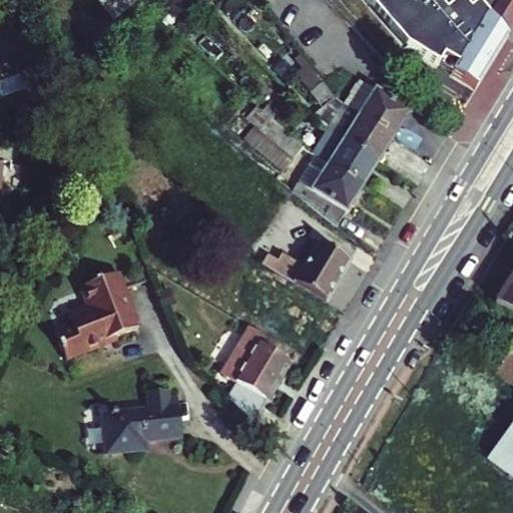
[(475,87),(507,36),(476,0),(458,0),(445,11),(436,0),(367,0),(406,45),(475,87)]
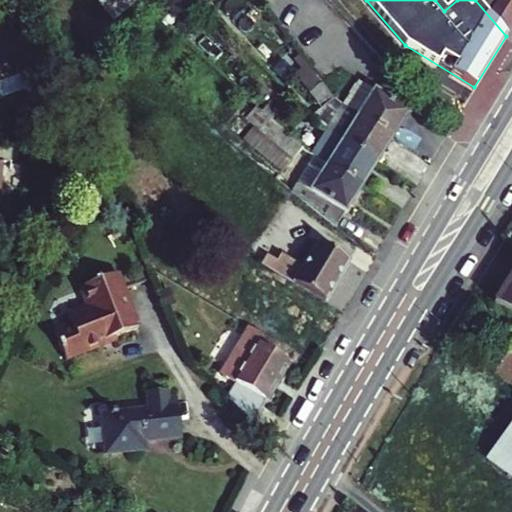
[(511,0),(475,0),(506,36),(511,26),(511,0)]
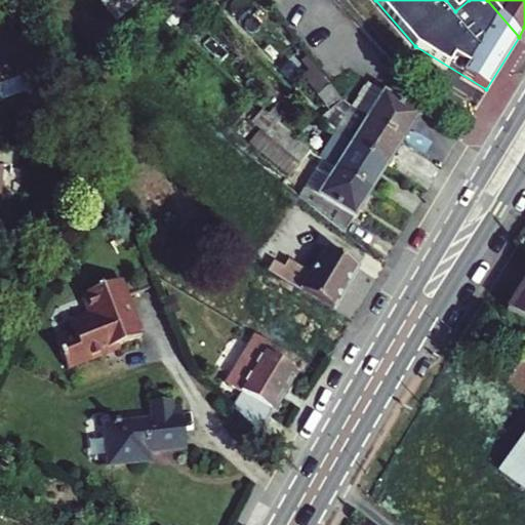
[(315,68),(303,77),(329,111),(342,102),(315,68)]
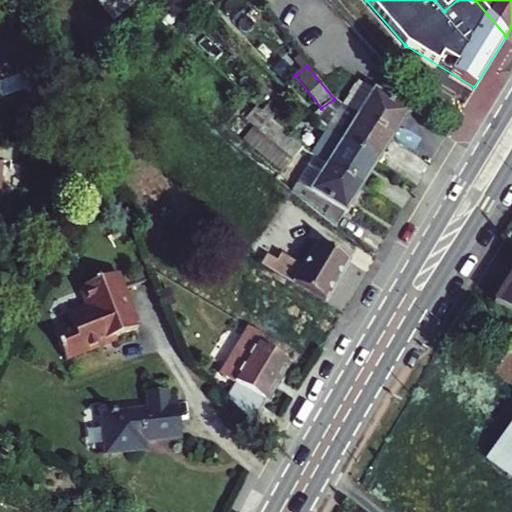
[(359,79),(342,105),(392,137),(408,112),(359,79)]
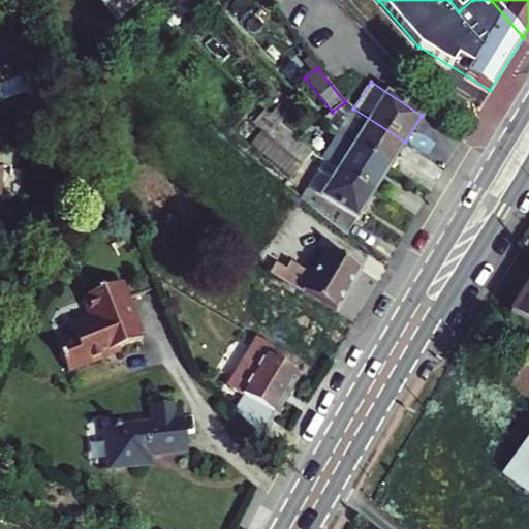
[(338,134),(353,109),(345,102),(332,112),(322,120),(331,130),(338,134)]
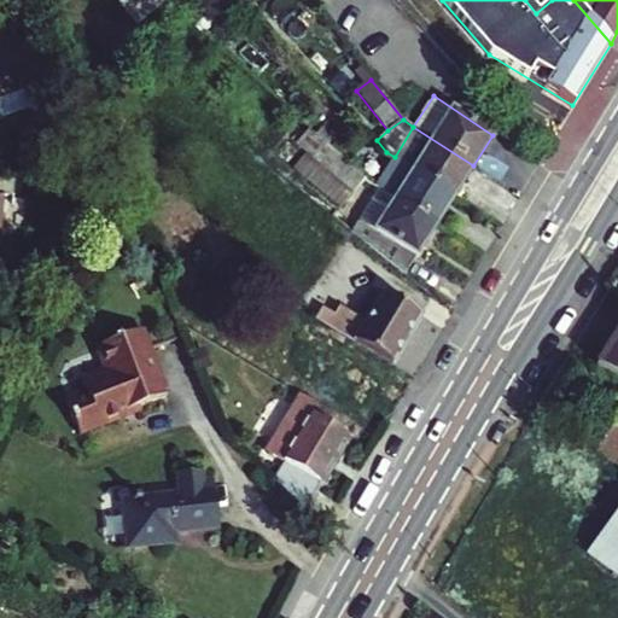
[(473,165),(413,127),(395,157),(455,196),(473,165)]
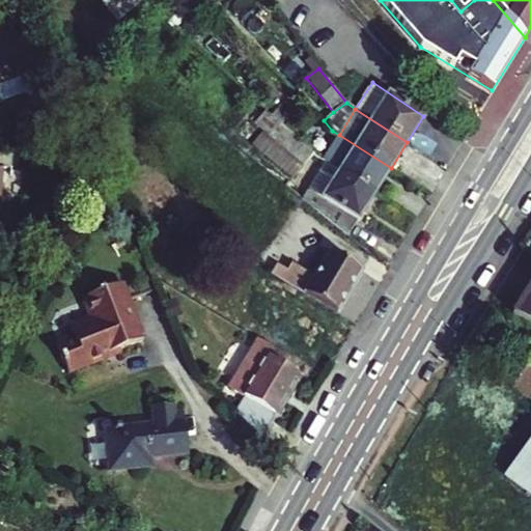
[(262,131),(295,159),(303,166),(311,156),(277,123),(264,110),(253,122),(262,131)]
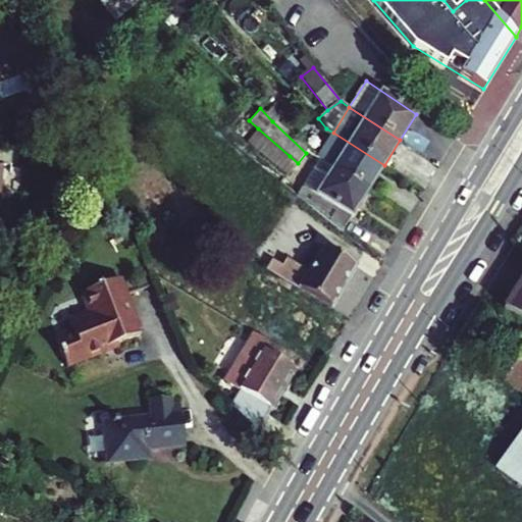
[(316,159),(319,161),(368,191),(384,165),(333,133),(316,159)]
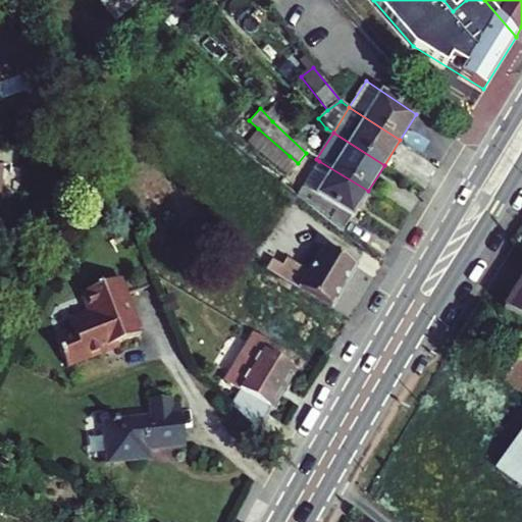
[(12,154),(0,152),(0,180),(1,165),(11,165),(12,154)]
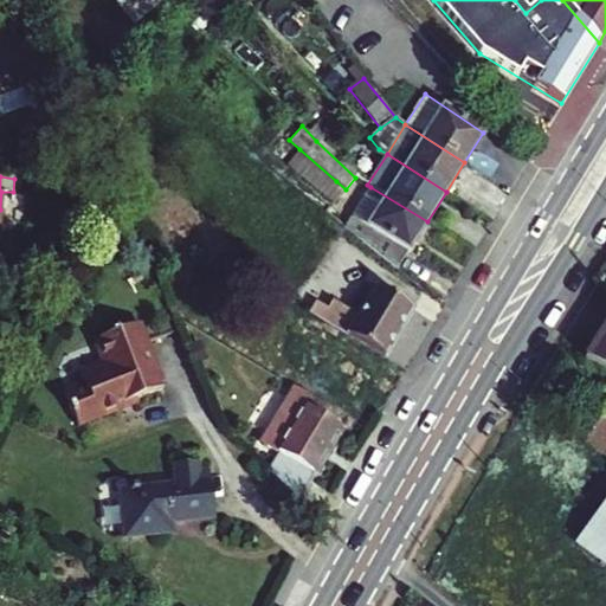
[(371,187),(346,227),(399,269),(427,221),(371,187)]
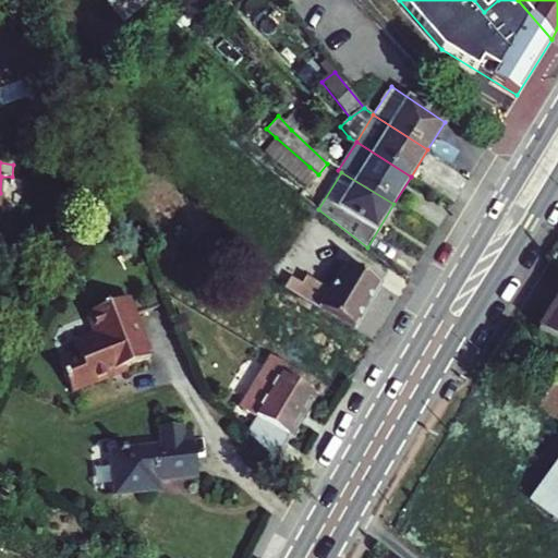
[(283,287),(298,295),(351,328),(353,329),(379,284),(344,265),(329,291),(304,276),(300,283),(290,278),(283,287)]
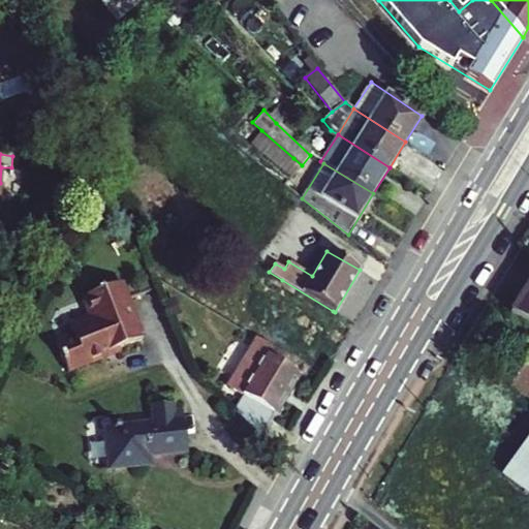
[(104,350),(118,345),(142,336),(121,280),(83,294),(90,315),(69,323),(72,334),(56,340),(67,369),(105,354),(104,350)]
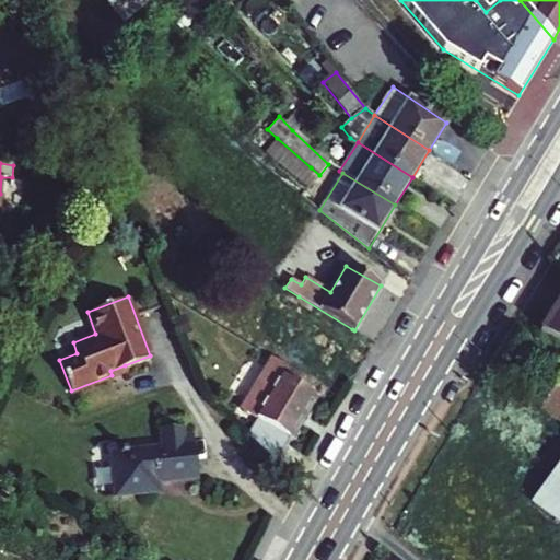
[(559,302),(541,331),(559,343),(559,302)]
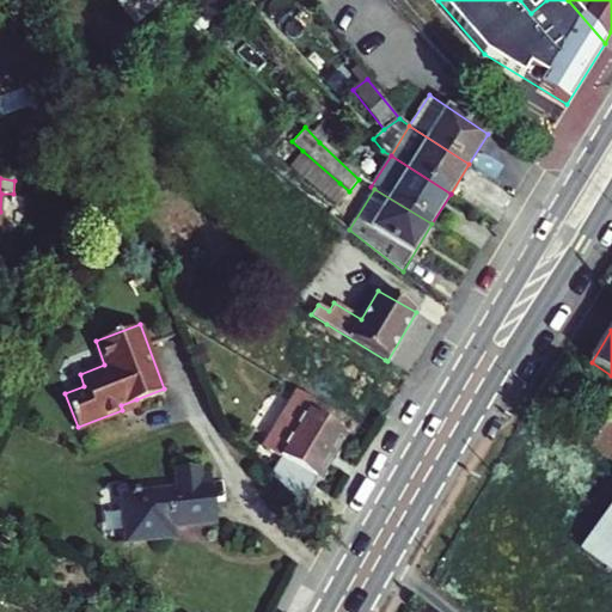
[(611,435),(601,430),(611,414),(611,399),(599,391),(570,434),(591,446),(611,459),(611,435)]
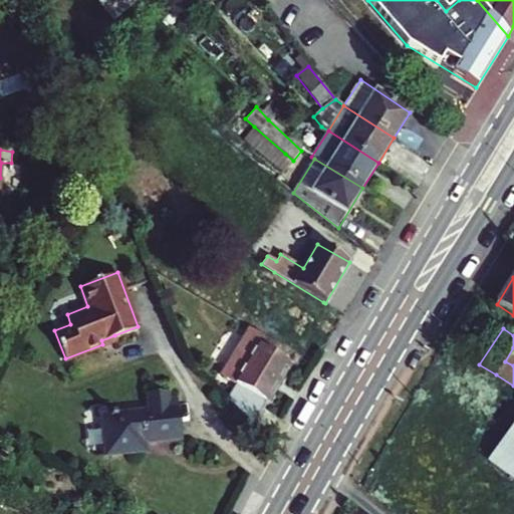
[(280,346),(251,329),(223,375),(237,384),(228,400),(255,423),(291,363),(275,354),(280,346)]
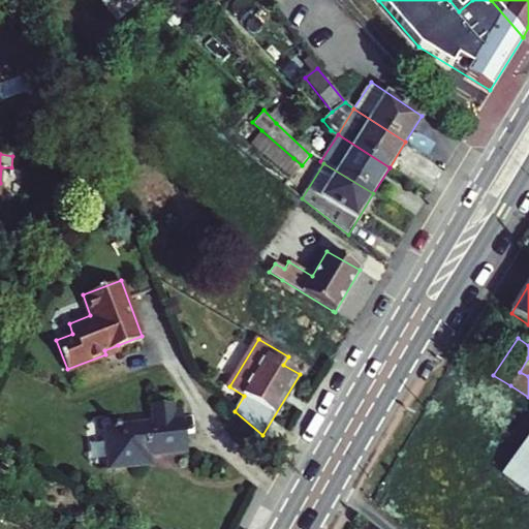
[(120,349),(118,345),(104,350),(105,354),(120,349)]
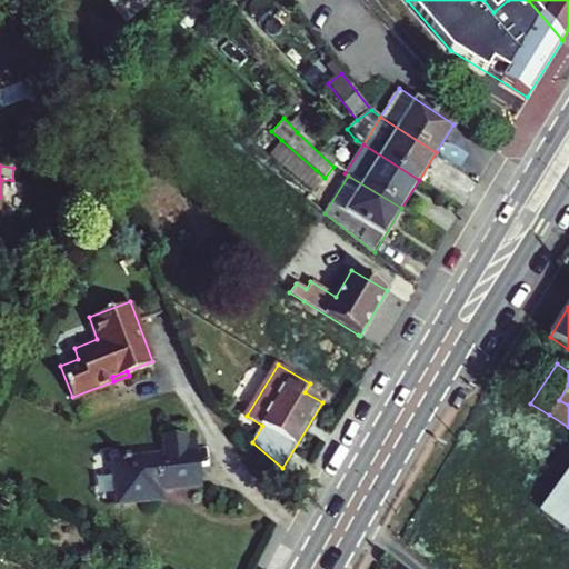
[(568,385),(559,400),(568,405),(568,385)]
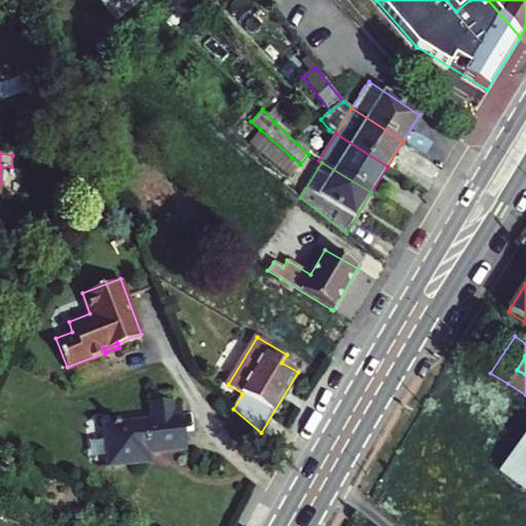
[(151,421),(105,426),(109,466),(149,461),(148,452),(186,447),(181,409),(174,409),(173,400),(149,403),(151,421)]
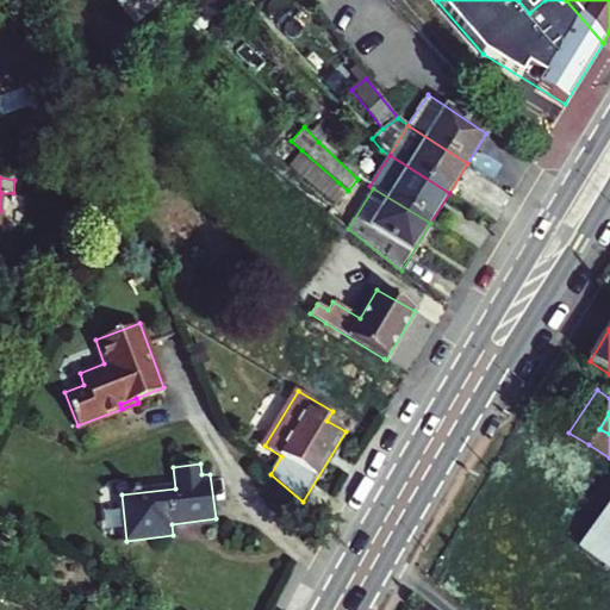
[(609,571),(609,502),(577,546),(609,571)]
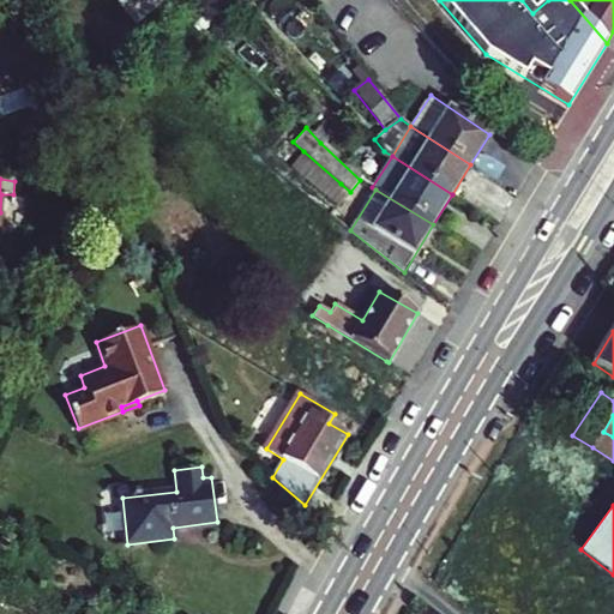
[(113,613),(94,603),(88,613),(113,613)]
